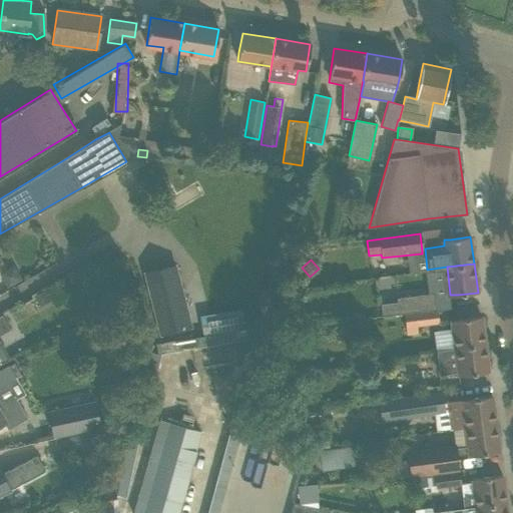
[(175,266),(146,273),(161,334),(191,327),(175,266)]
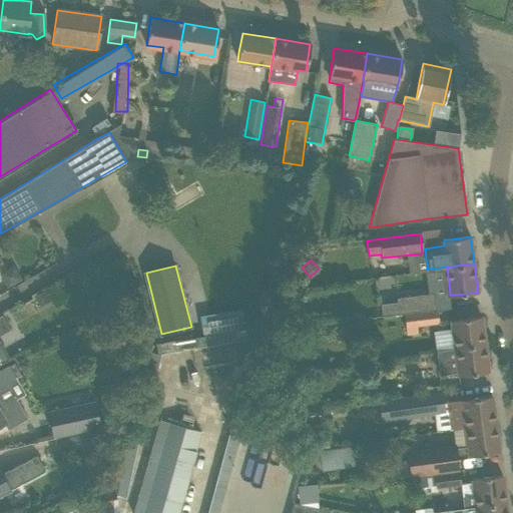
[(44,291),(34,297),(40,306),(50,300),(44,291)]
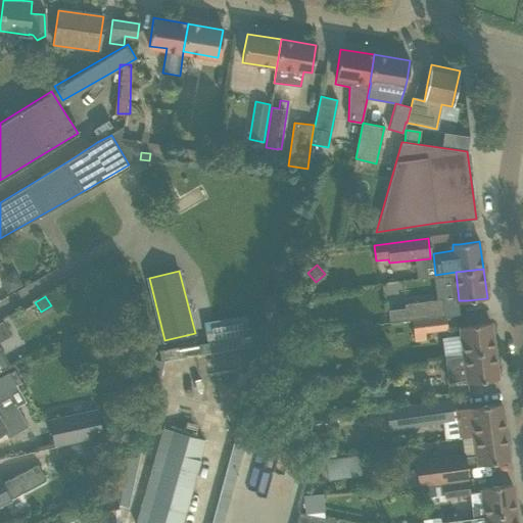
[(442,299),(405,304),(405,307),(388,310),(389,322),(444,315),(442,299)]
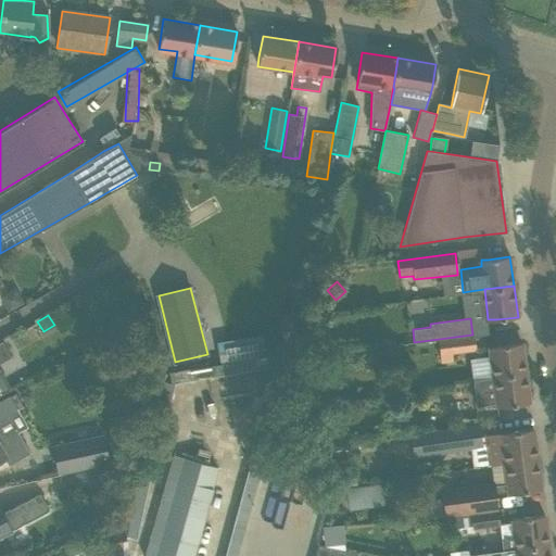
[(313,331),(303,338),(312,351),(321,343),(313,331)]
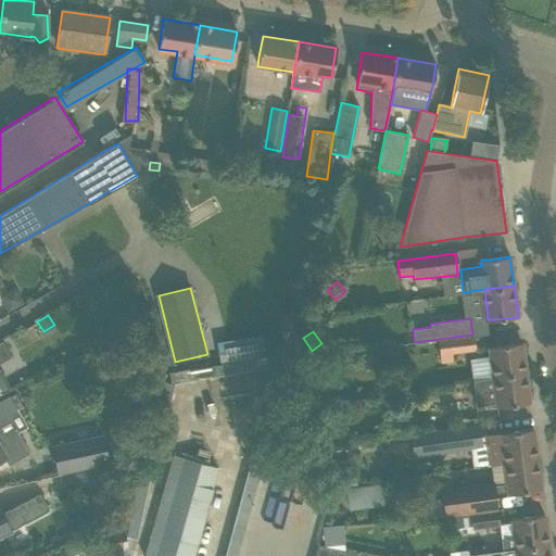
[(452,354),(475,351),(472,338),(439,341),(441,363),(452,362),(452,354)]
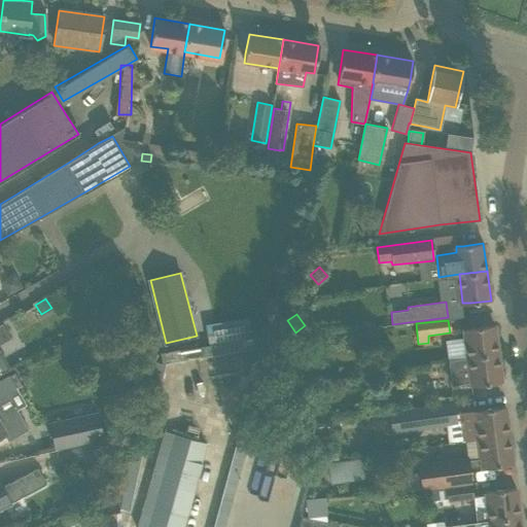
[(216,322),(206,324),(210,343),(212,342),(220,341),(216,322)]
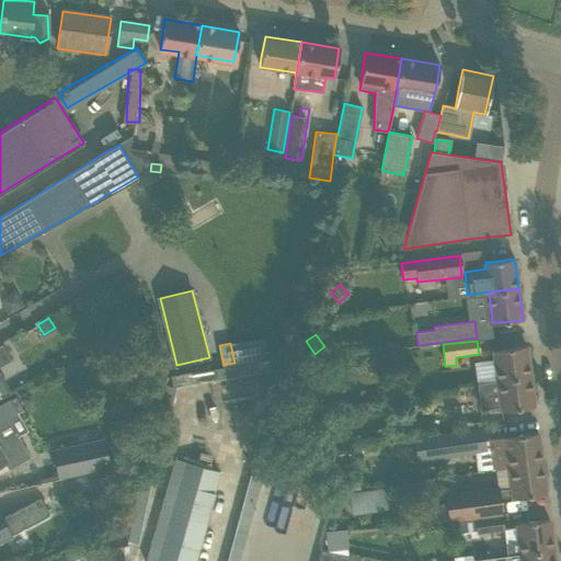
[(0,366),(11,361),(1,344),(0,344),(0,366)]
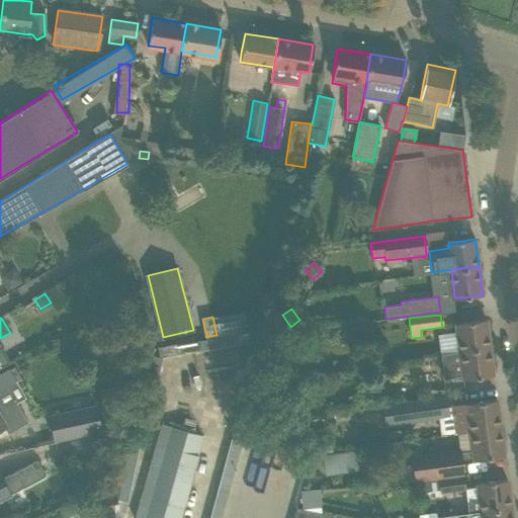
[(456,322),(460,351),(489,347),(486,319),(465,322),(456,322)]
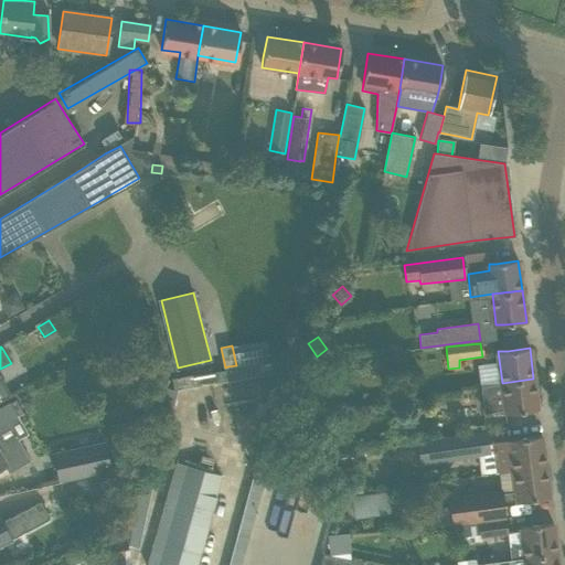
[(283,358),(274,360),(275,371),(285,369),(283,358)]
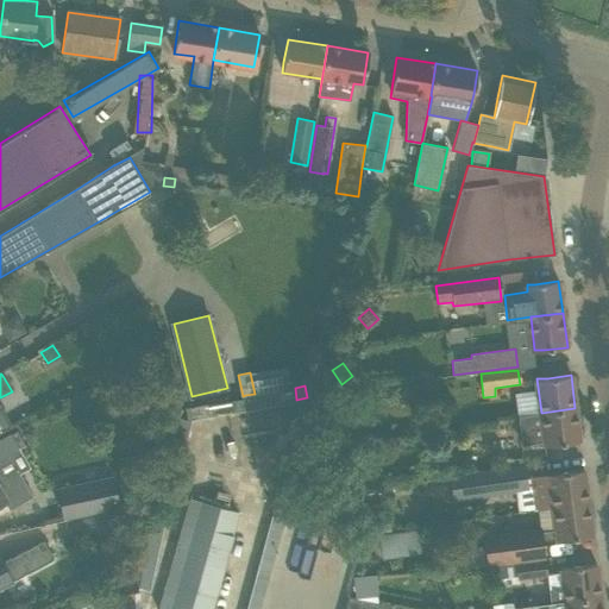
[(295,388),(277,390),(280,402),(296,400),(295,388)]
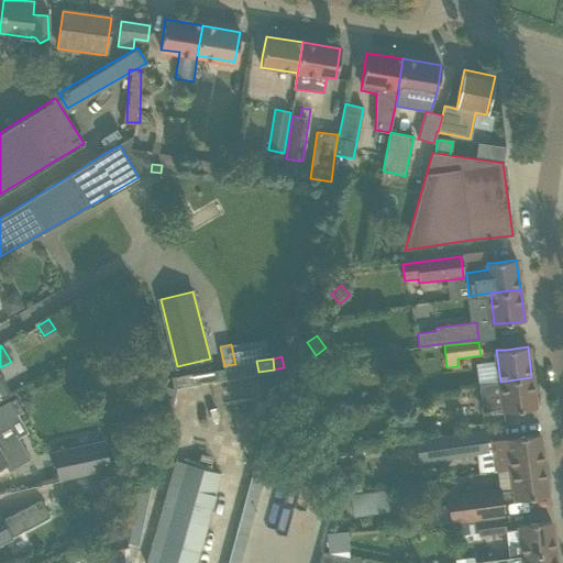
[(256,361),(249,362),(251,373),(258,372),(256,361)]
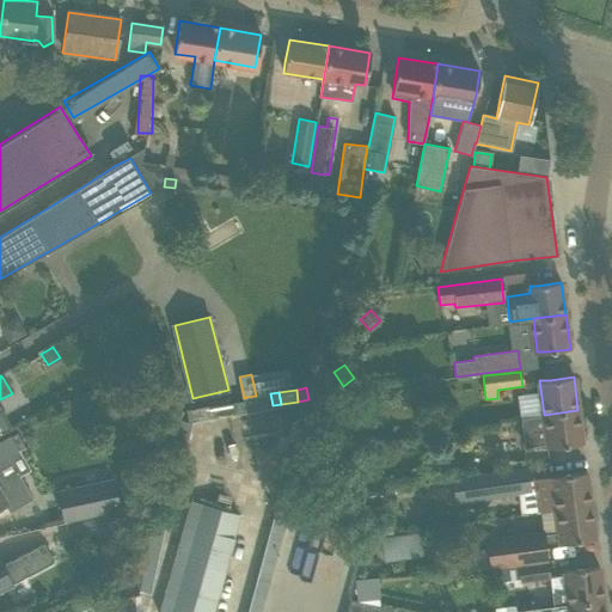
[(270,393),(258,396),(261,408),(273,405),(270,393)]
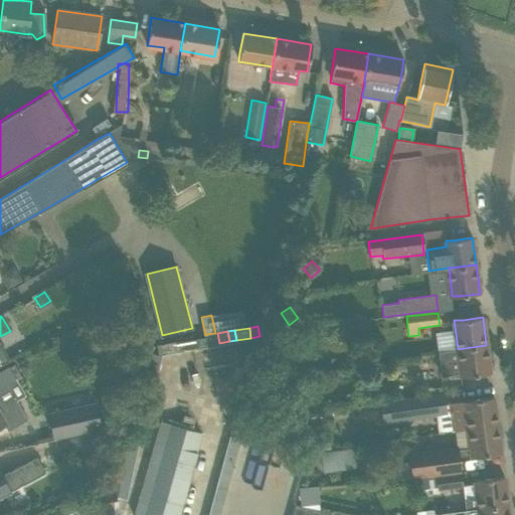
[(217,333),(207,335),(209,345),(219,343),(217,333)]
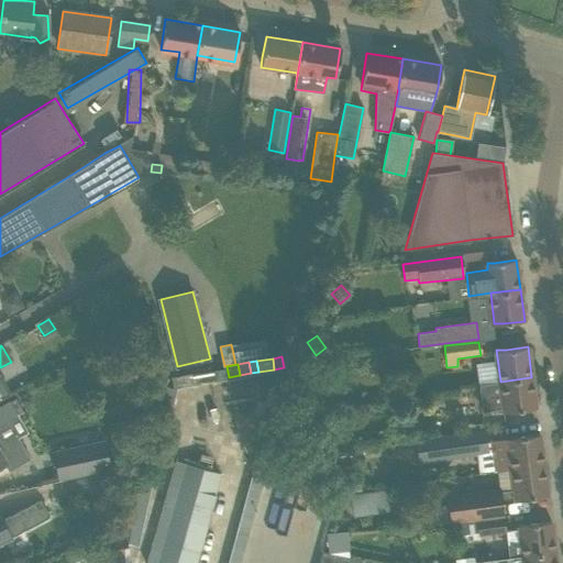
[(227,366),(219,367),(221,378),(229,377),(227,366)]
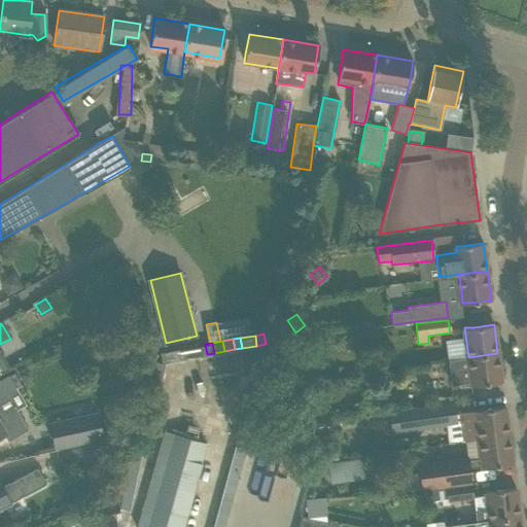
[(205,344),(195,346),(197,355),(207,354),(205,344)]
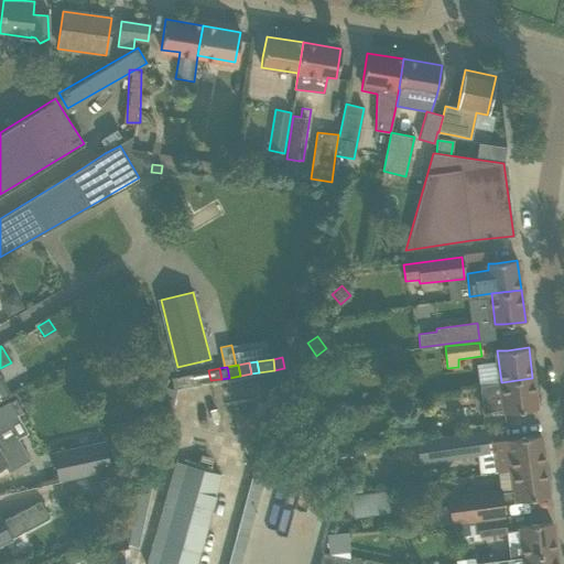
[(284,368),(279,388),(289,391),(295,371),(284,368)]
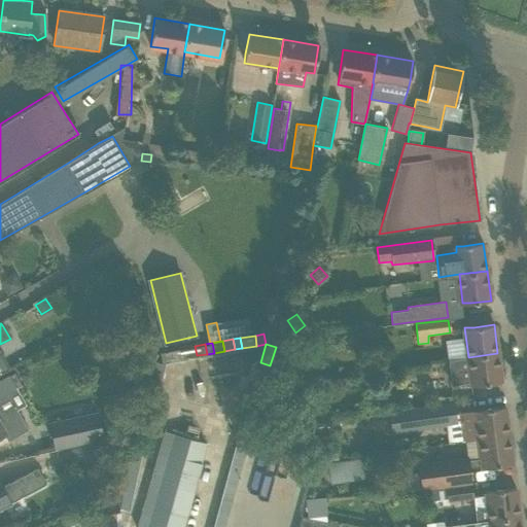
[(195,346),(176,348),(178,358),(197,355),(195,346)]
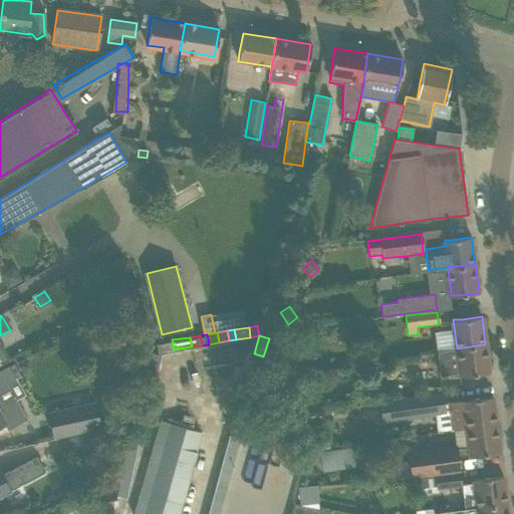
[(155,342),(152,353),(163,351),(174,349),(172,339),(155,342)]
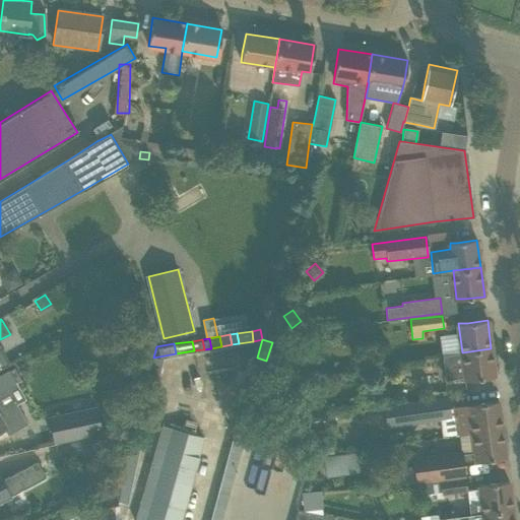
[(495,377),(491,348),(462,352),(466,380),(474,379),(495,377)]
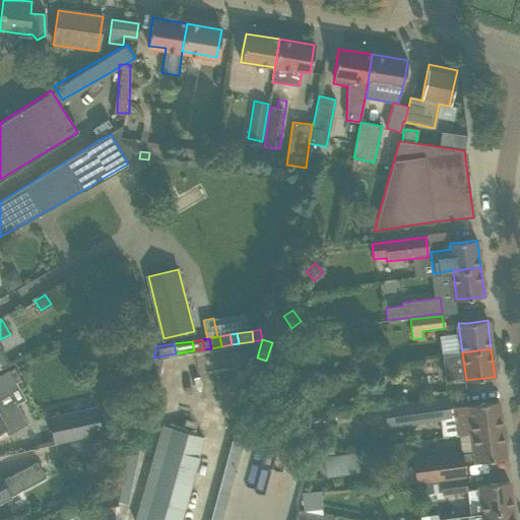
[(359,353),(346,355),(348,366),(360,364),(359,353)]
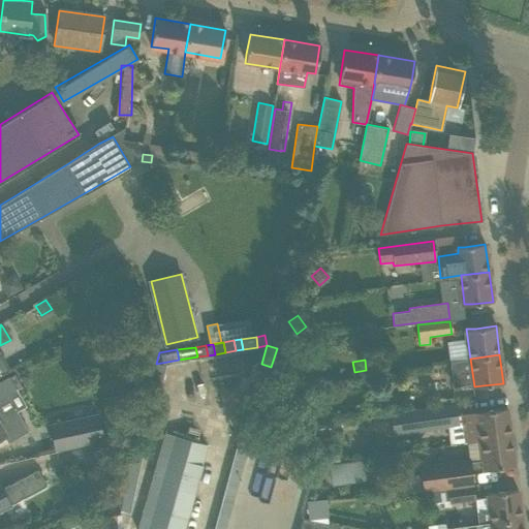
[(156,364),(151,389),(160,391),(167,362),(156,364)]
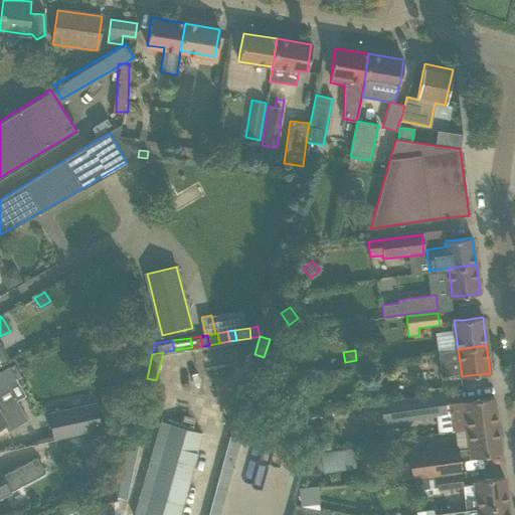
[(254,354),(252,361),(263,364),(264,357),(254,354)]
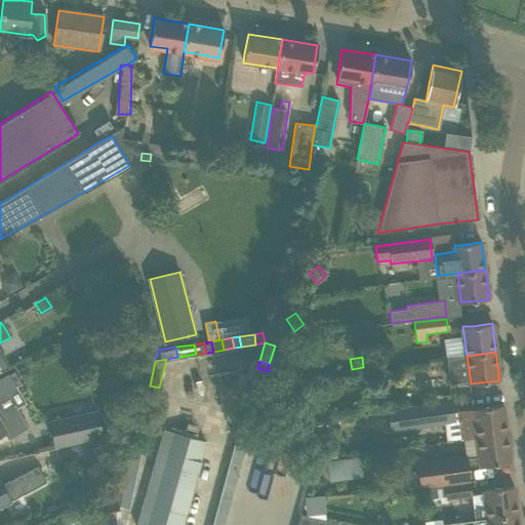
[(372,367),(357,369),(359,384),(374,381),(372,367)]
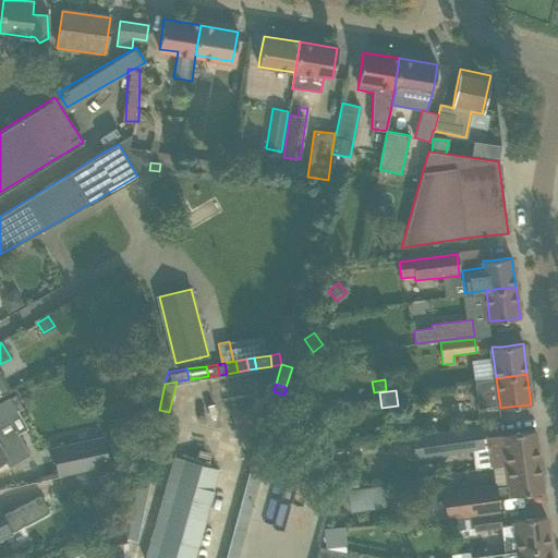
[(274,391),(271,398),(282,401),(284,395),(274,391)]
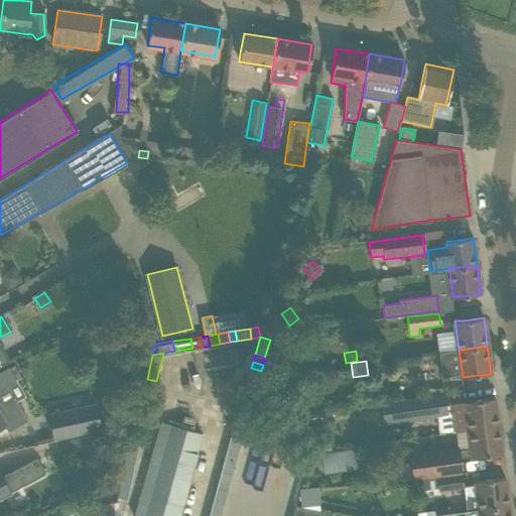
[(0,426),(4,424),(7,431),(26,420),(13,396),(0,402),(0,388),(7,385),(15,381),(8,368),(0,372),(0,426)]
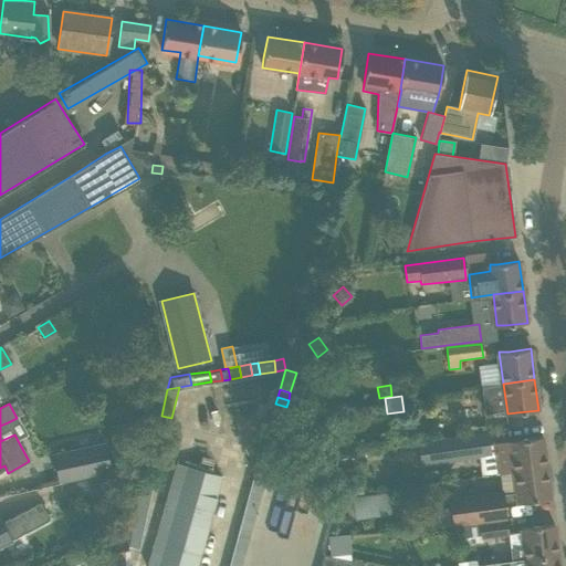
[(275,404),(274,409),(285,412),(286,407),(275,404)]
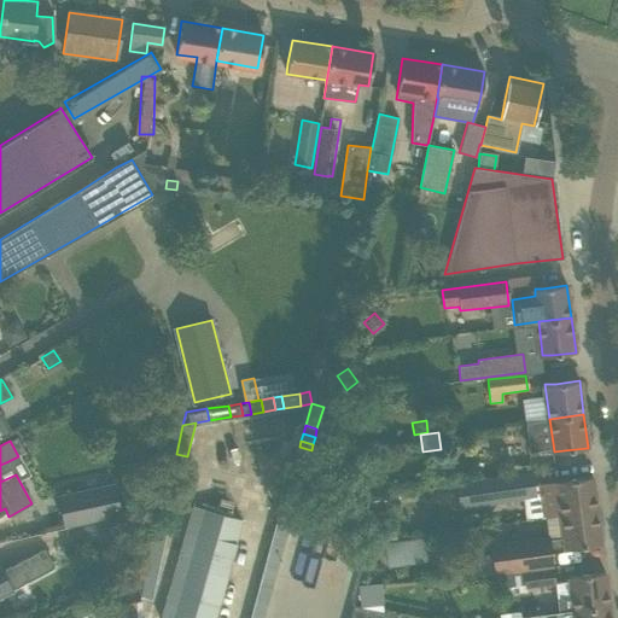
[(299,447),(296,461),(307,464),(312,450),(299,447)]
